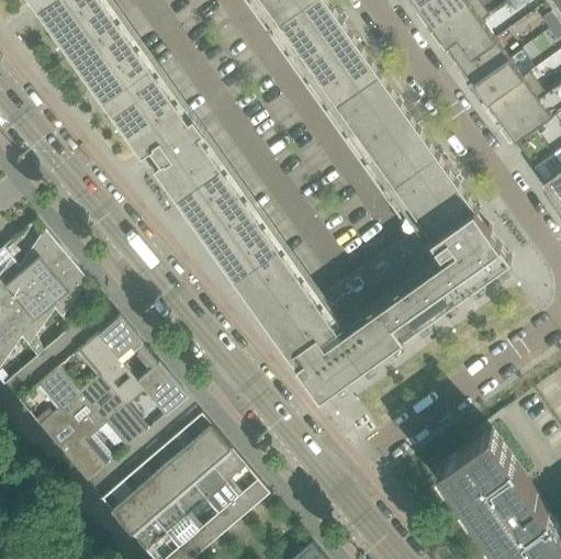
[(107,0),(40,0),(48,12),(109,97),(146,149),(147,148),(157,163),(156,164),(293,356),(293,355),(299,362),(298,362),(321,395),(512,259),(489,226),(483,231),(472,215),(478,212),(326,0),(243,0),(410,233),(320,298),(201,131),(192,136),(183,123),(191,118),(107,0)]
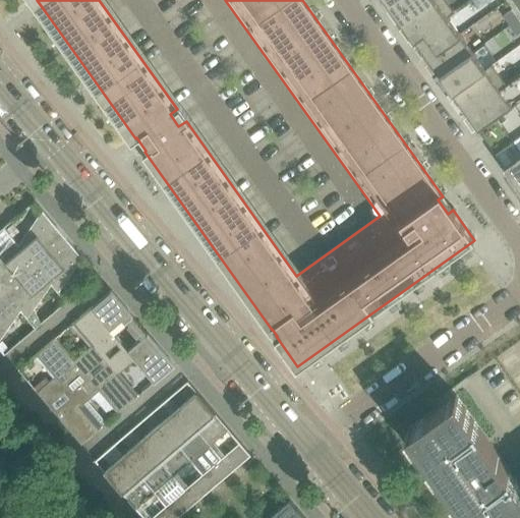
[(434,0),(396,0),(388,7),(400,24),(434,0)]
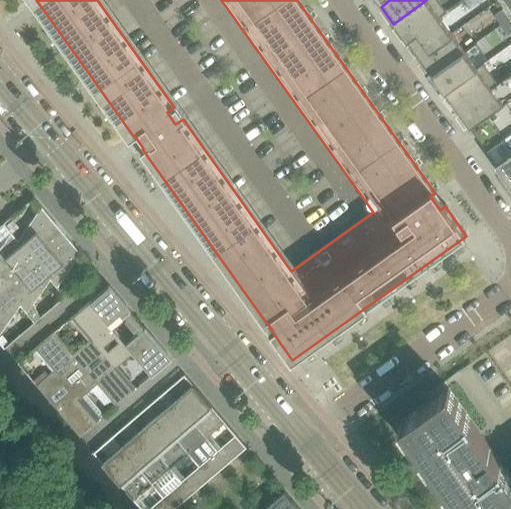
[(445,14),(435,0),(426,0),(393,24),(406,42),(438,18),(445,14)]
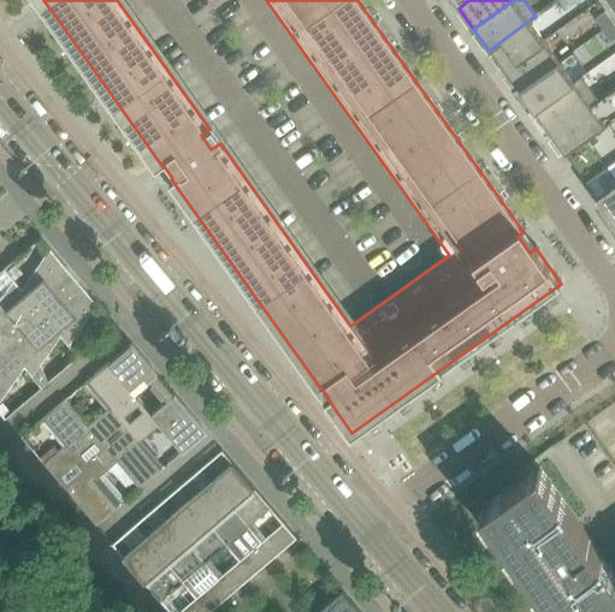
[(611,25),(604,15),(592,23),(601,35),(611,25)]
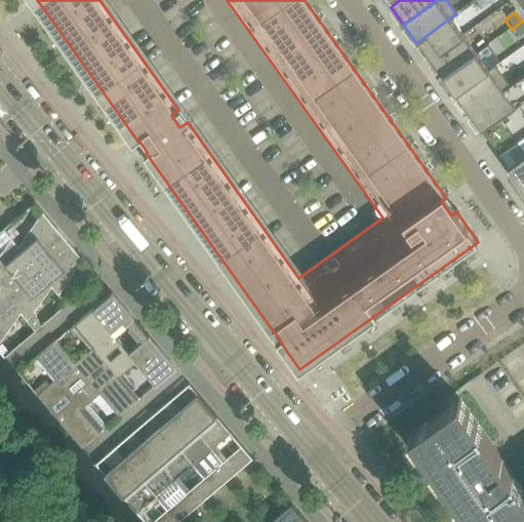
[(462,37),(449,18),(416,43),(429,61),(462,37)]
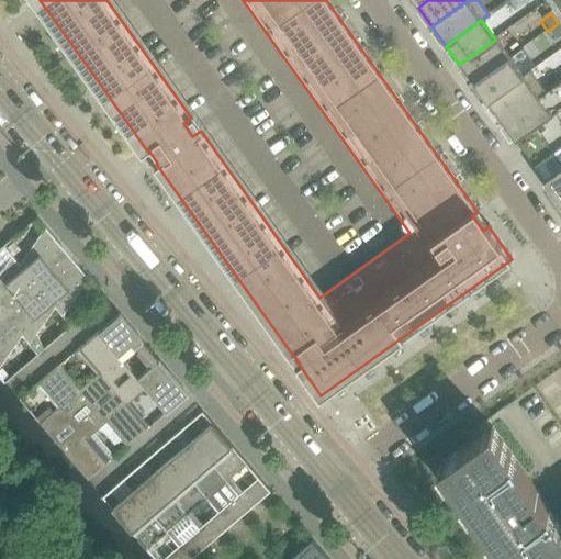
[(560,26),(558,23),(548,32),(556,42),(560,37),(560,26)]
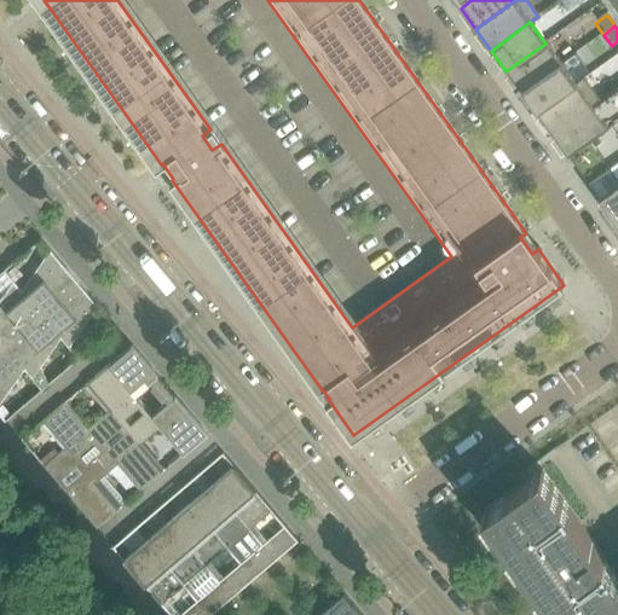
[(521,93),(560,64),(546,44),(506,71),(521,93)]
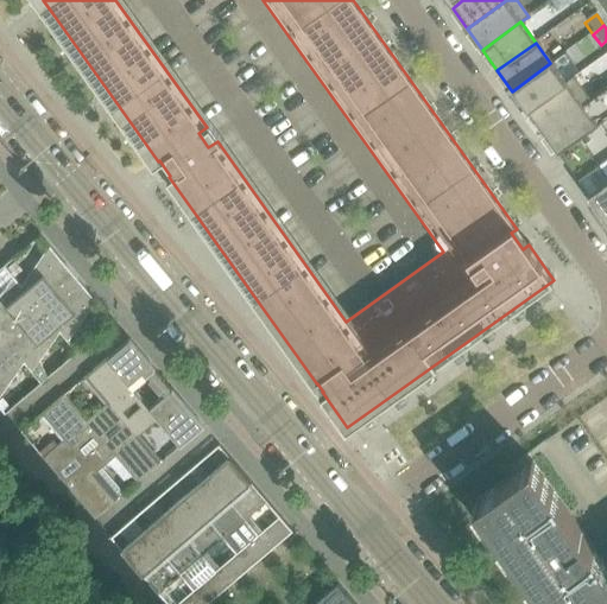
[(526,113),(566,84),(550,63),(512,91),(526,113)]
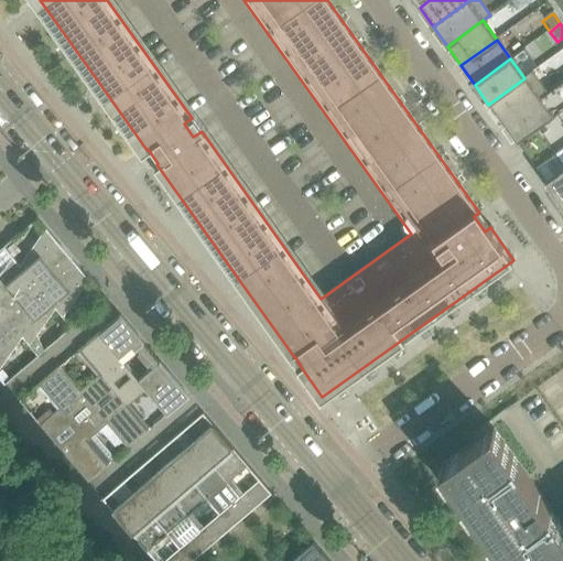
[(547,94),(531,73),(524,78),(488,105),(494,111),(504,125),(539,99),(547,94)]
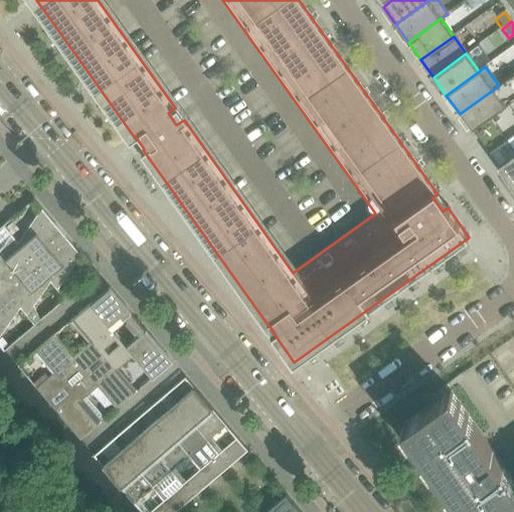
[(472,131),(505,108),(492,91),(460,114),(472,131)]
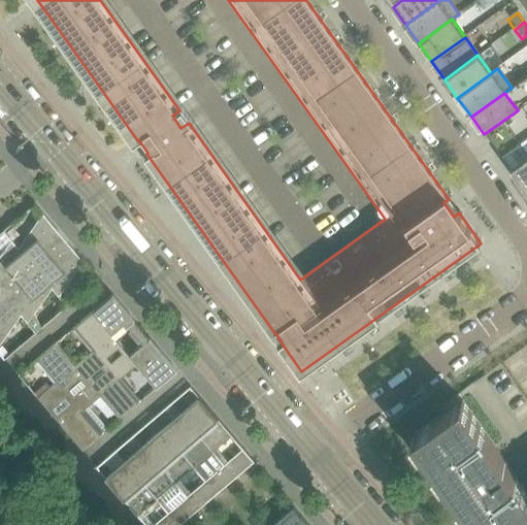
[(526,158),(509,171),(526,195),(526,158)]
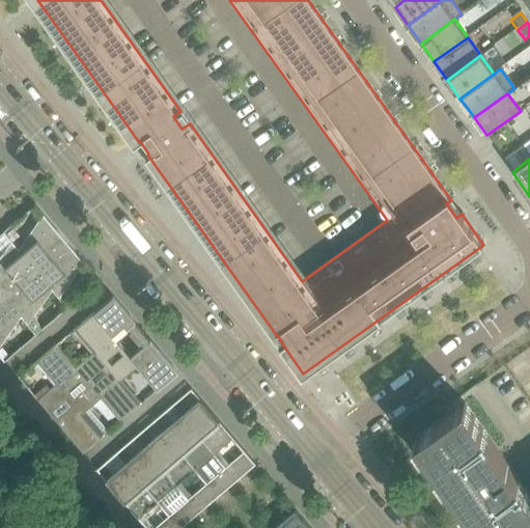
[(66,246),(43,218),(18,253),(35,272),(66,246)]
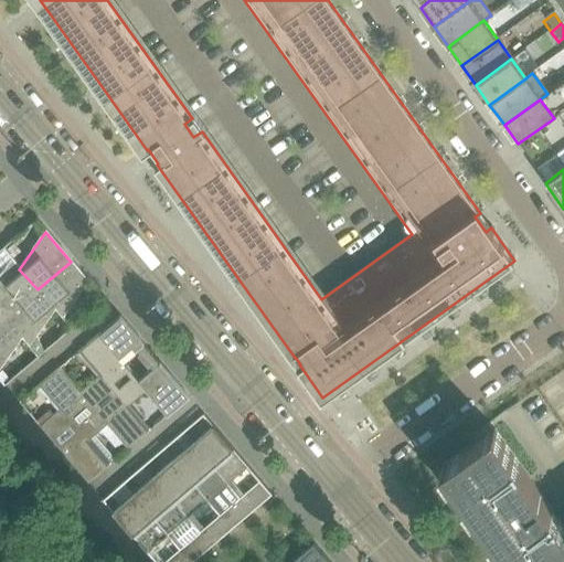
[(38,289),(19,269),(11,261),(0,277),(0,315),(3,319),(38,289)]
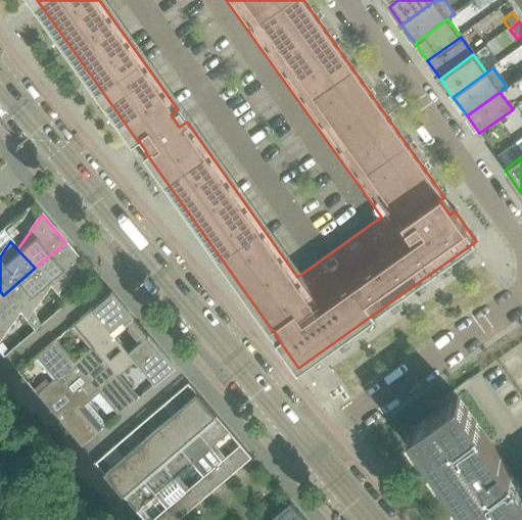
[(59,296),(82,262),(65,242),(35,268),(51,287),(59,296)]
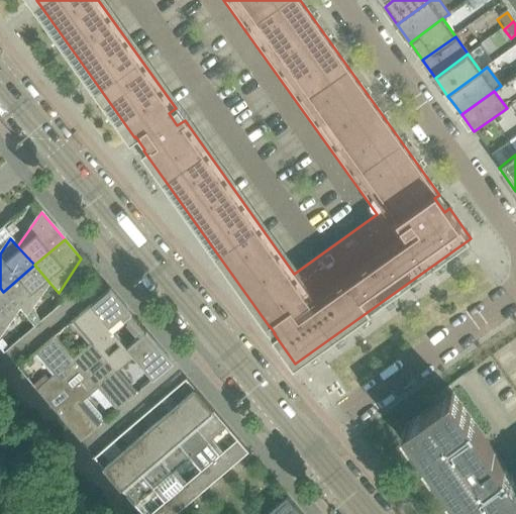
[(33,310),(50,284),(34,265),(3,292),(19,311),(34,328),(39,324),(33,310)]
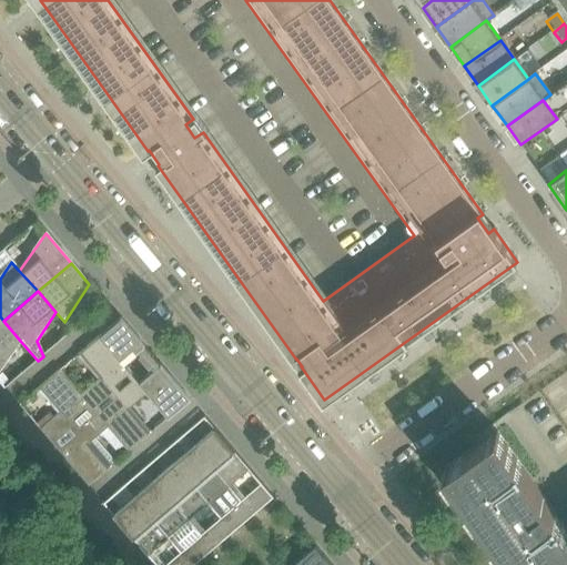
[(160,366),(120,320),(110,329),(133,356),(137,354),(153,373),(160,366)]
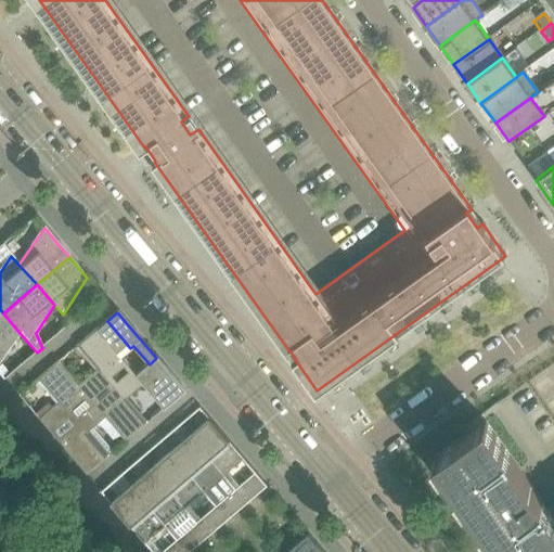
[(0,364),(21,334),(3,313),(0,316),(0,364)]
